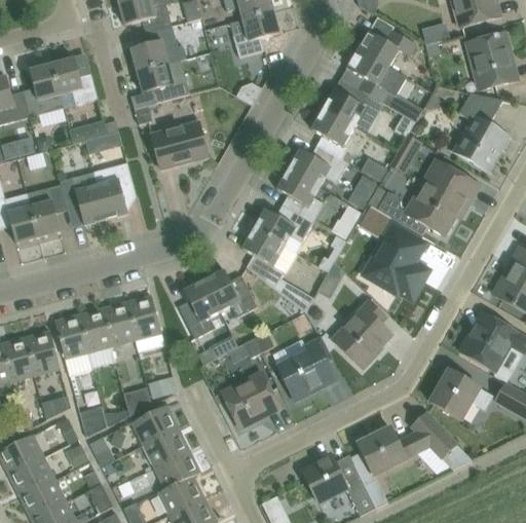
[(124,25),(143,21),(146,32),(172,26),(165,3),(173,1),(173,0),(129,0),(119,3),(124,25)]
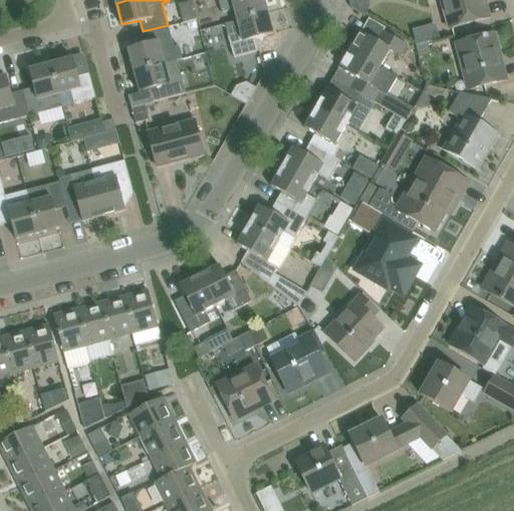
[(188,0),(178,3),(183,21),(196,17),(191,0),(188,0)]
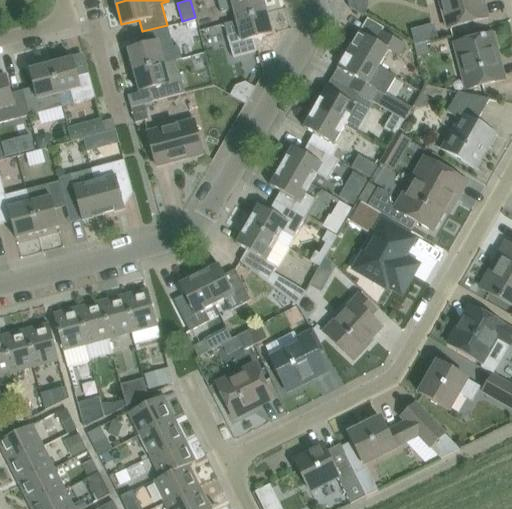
[(236,19),(266,11),(263,0),(217,0),(220,9),(233,6),(236,19)]
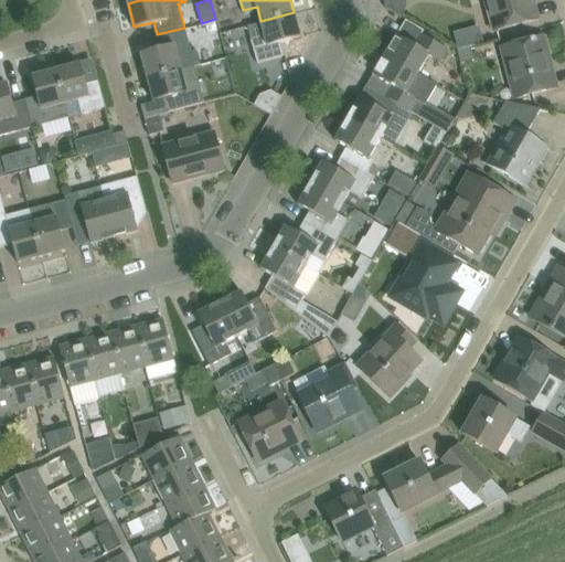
[(383,0),(385,7),(400,14),(407,12),(404,0),(383,0)]
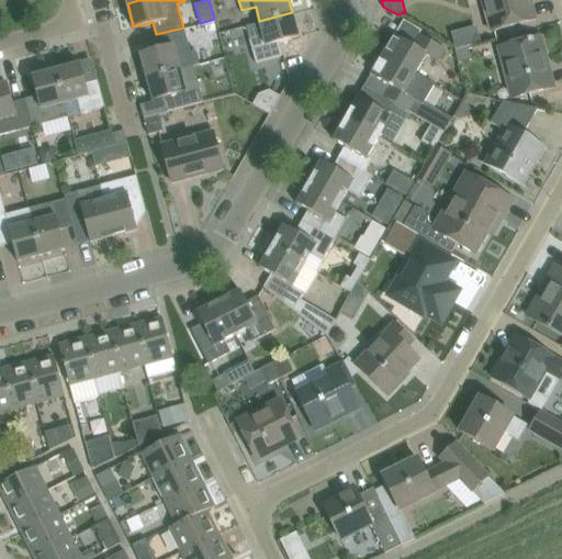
[(483,0),(489,22),(491,29),(535,18),(531,1),(528,1),(528,0),(483,0)]
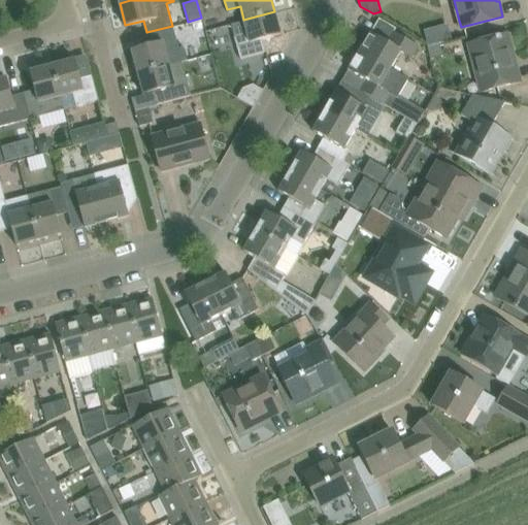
[(215,9),(200,12),(204,27),(218,23),(215,9)]
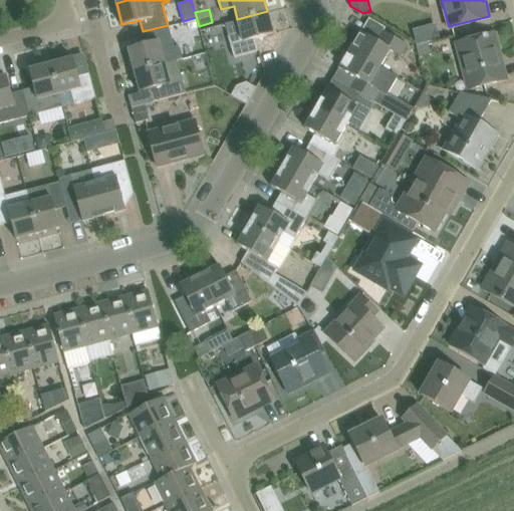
[(240,30),(228,34),(233,55),(258,48),(255,37),(273,32),(267,11),(237,19),(240,30)]
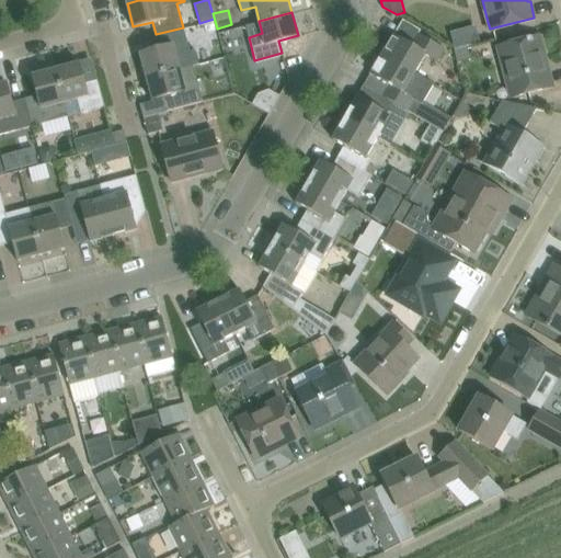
[(146,76),(193,64),(199,61),(196,49),(190,50),(183,27),(156,34),(159,47),(140,53),(146,76)]
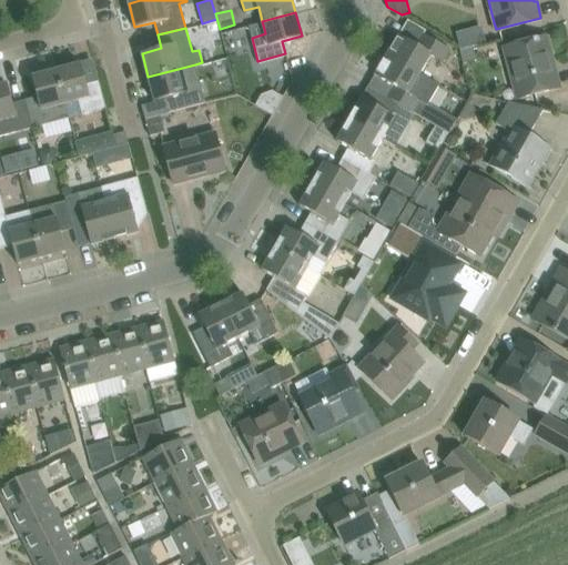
[(419,72),(430,53),(442,60),(449,48),(423,32),(416,44),(397,33),(386,53),(419,72)]
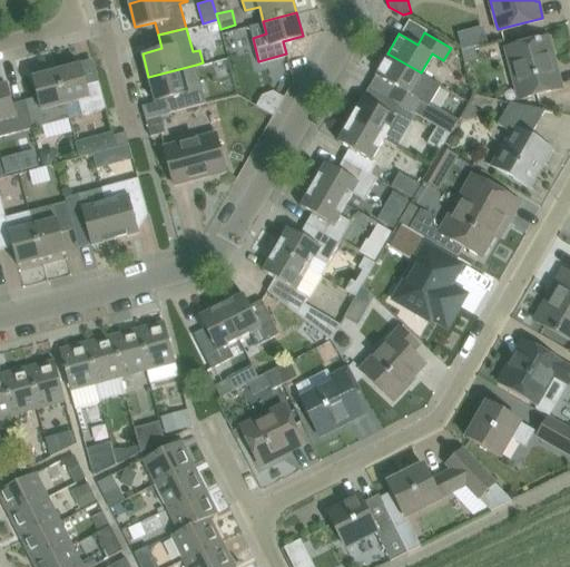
[(547,35),(505,46),(519,98),(561,86),(556,68),(552,68),(549,56),(552,55),(547,35)]
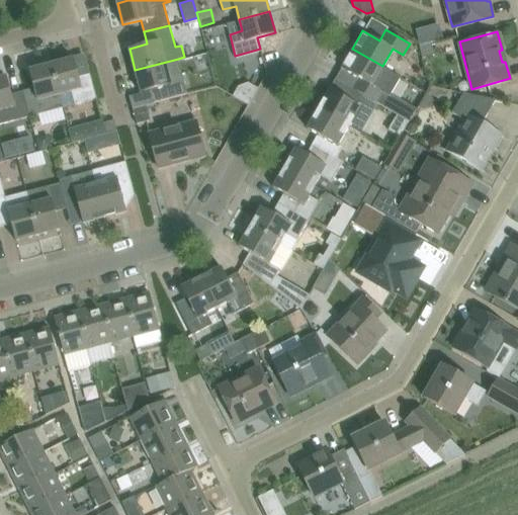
[(352,49),(341,67),(358,77),(352,87),(346,84),(370,97),(377,101),(409,119),(416,106),(391,92),(400,76),(382,66),(352,49)]
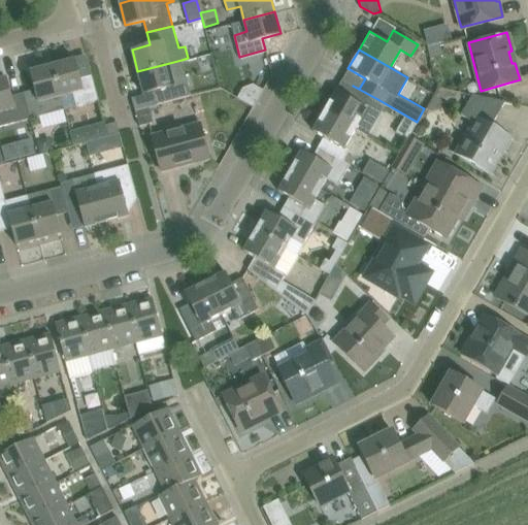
[(0,73),(19,71),(17,56),(0,58),(0,73)]
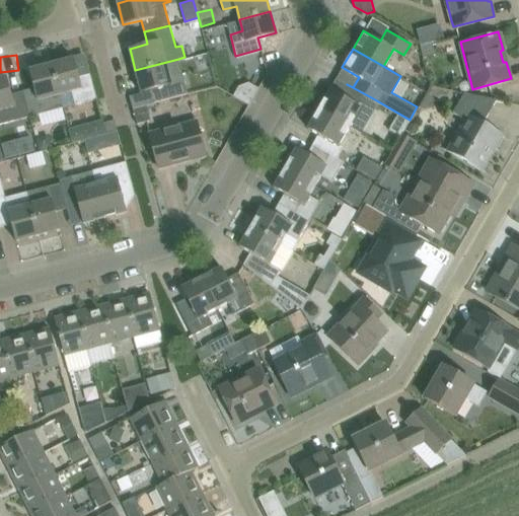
[(78,75),(73,57),(52,63),(63,106),(75,103),(77,102),(96,97),(89,72),(78,75)]
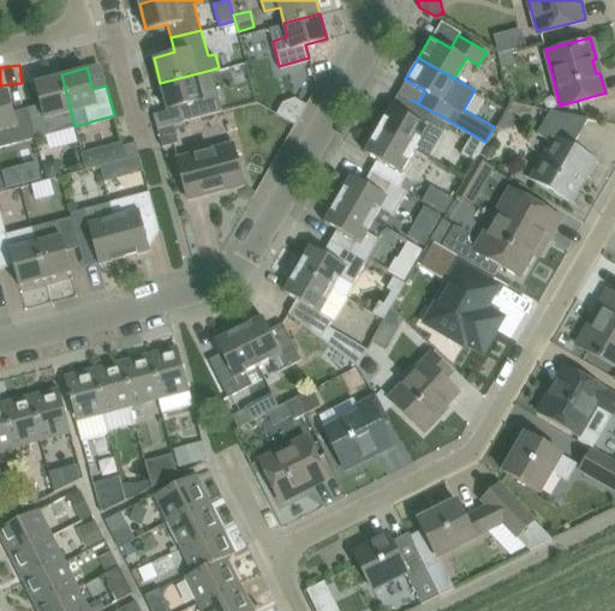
[(189,103),(192,118),(222,109),(212,70),(160,83),(167,109),(189,103)]
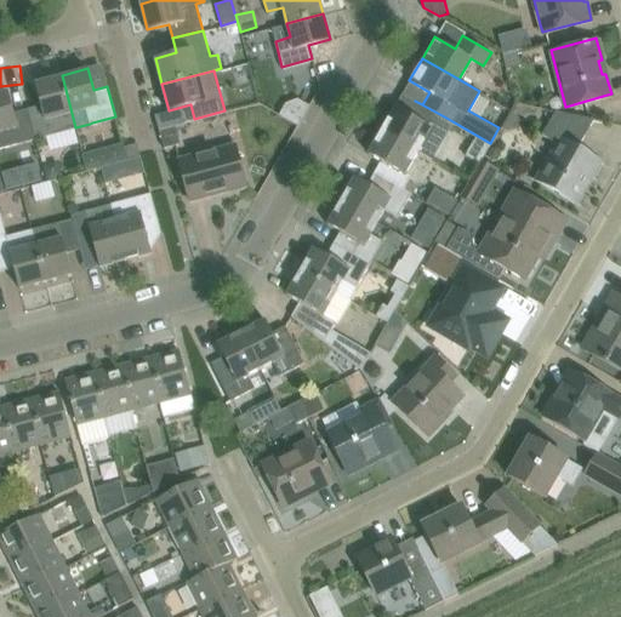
[(41,103),(27,107),(35,138),(75,127),(62,75),(35,83),(41,103)]
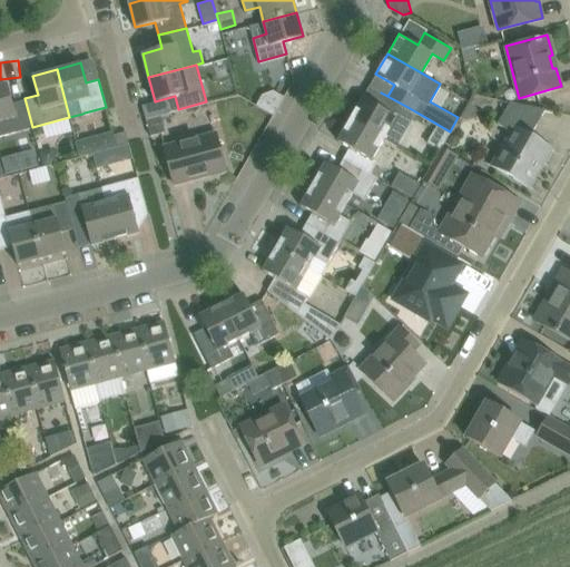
[(282,77),(271,96),(286,105),(297,86),(282,77)]
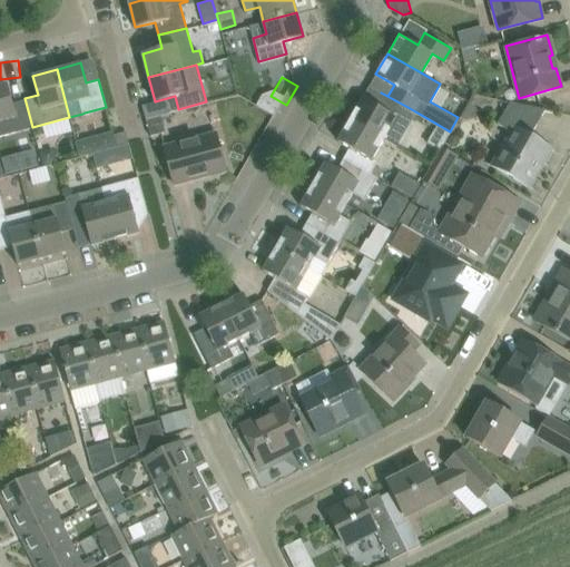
[(0,135),(8,133),(32,127),(25,98),(12,103),(7,82),(0,84),(0,135)]
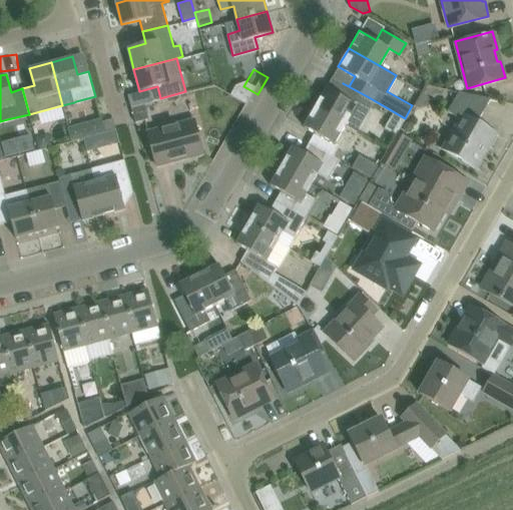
[(326,87),(315,106),(345,123),(357,130),(374,100),(367,96),(343,83),(337,93),(326,87)]
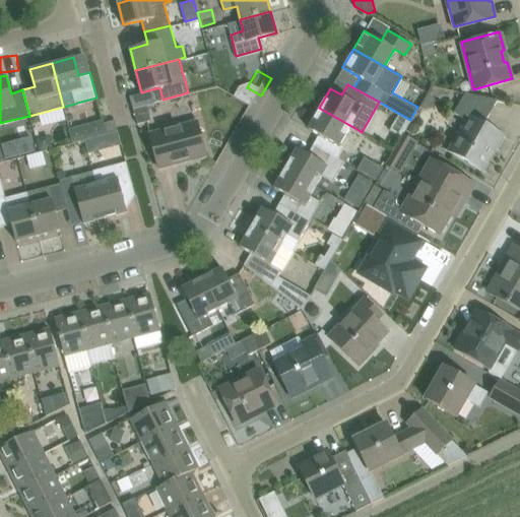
[(454,112),(467,119),(449,150),(473,164),(491,174),(492,173),(481,168),(501,134),(511,139),(511,138),(483,122),(497,100),(508,103),(509,102),(489,98),(465,91),(454,112)]
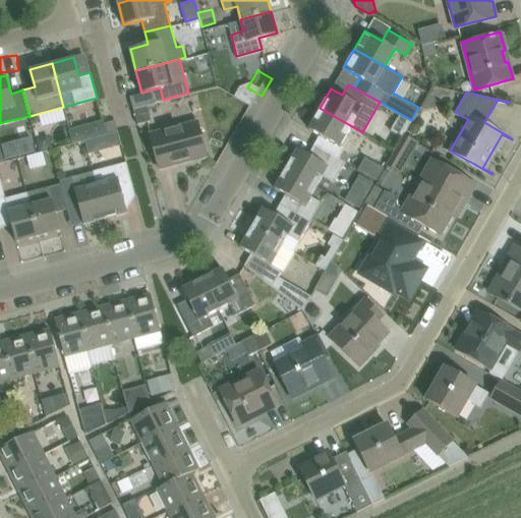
[(133,108),(137,123),(151,119),(147,104),(133,108)]
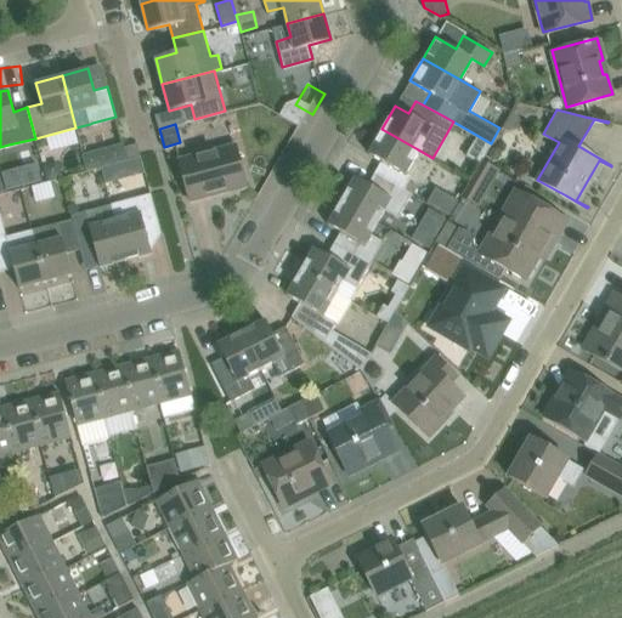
[(382,159),(374,171),(403,188),(411,175),(406,173),(418,149),(382,129),(368,152),(382,159)]
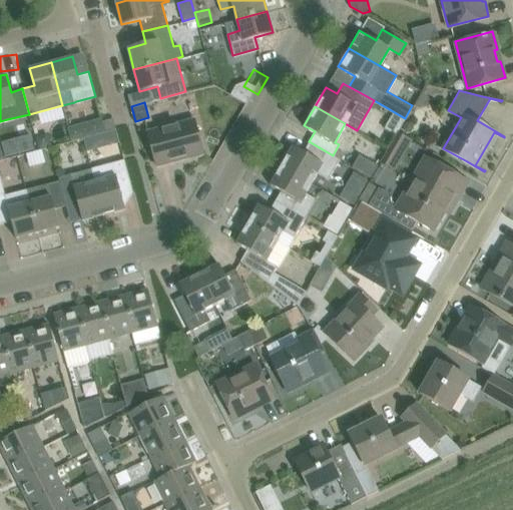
[(112,117),(102,119),(105,129),(115,127),(112,117)]
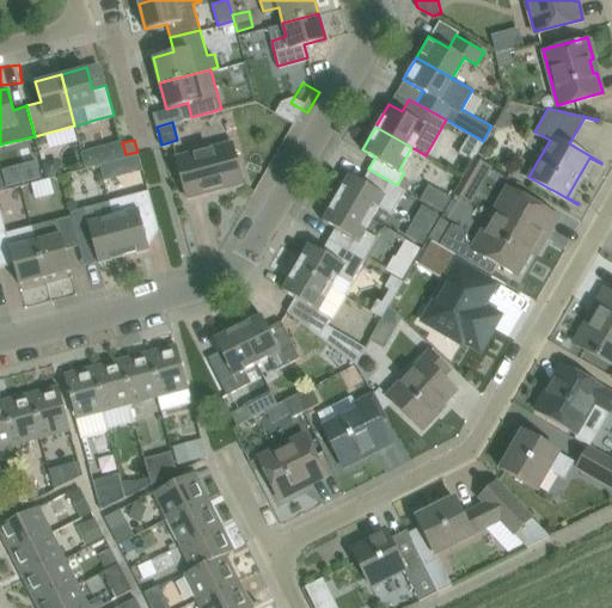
[(231,141),(176,155),(187,196),(242,182),(231,141)]
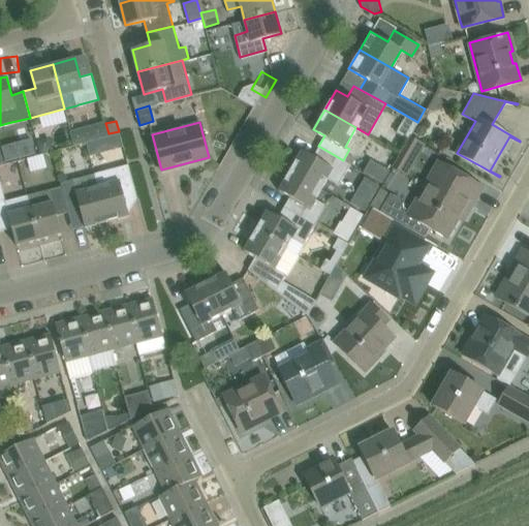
[(87,125),(70,129),(73,144),(85,141),(90,140),(87,125)]
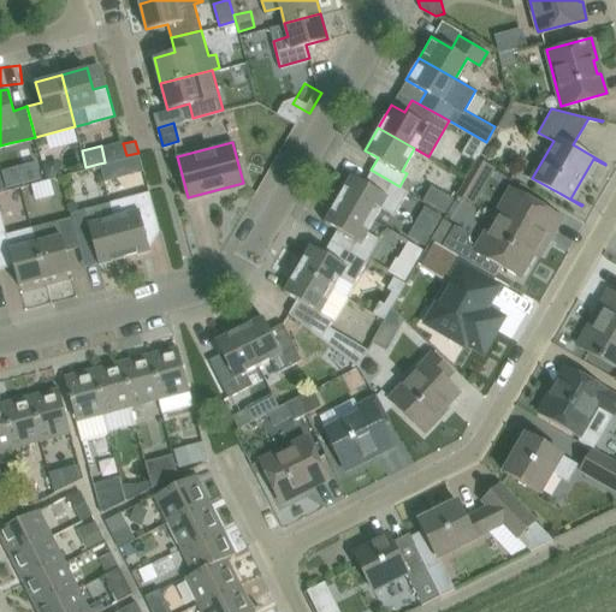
[(486,146),(483,149),(483,155),(486,159),(491,159),(496,155),(496,150),(492,146),(486,146)]
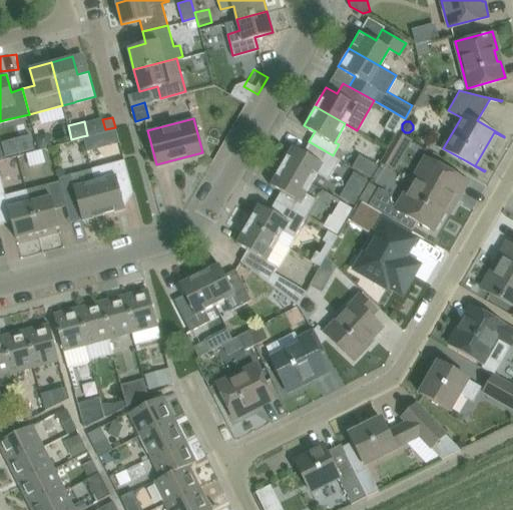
[(115,127),(104,130),(108,145),(119,142),(115,127)]
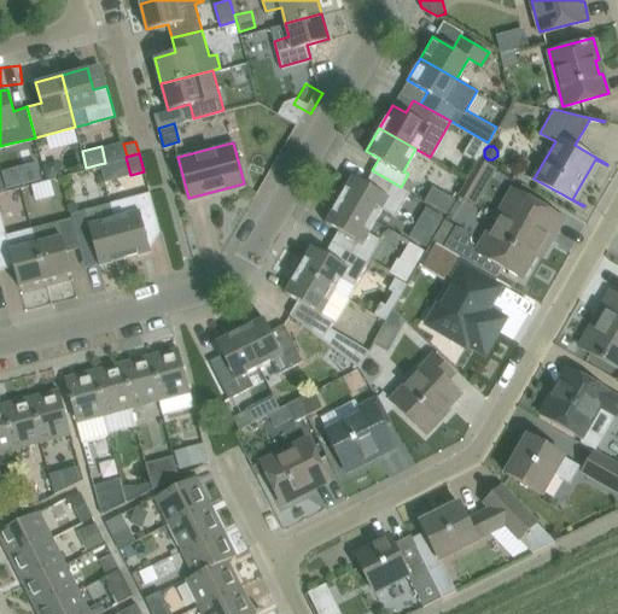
[(57,158),(42,163),(47,177),(60,173),(57,158)]
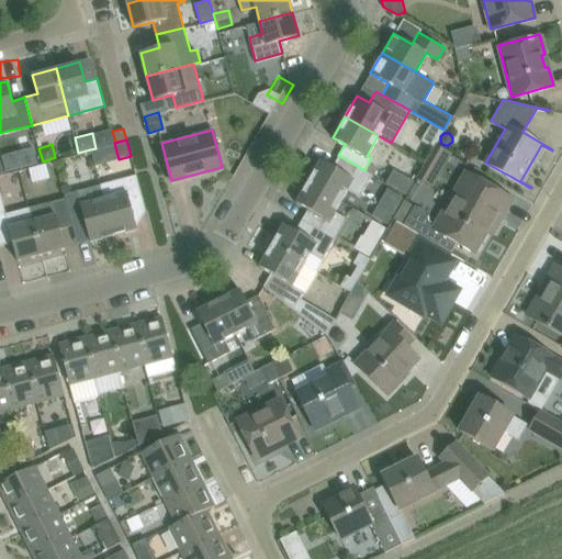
[(19,153),(1,157),(6,171),(22,167),(19,153)]
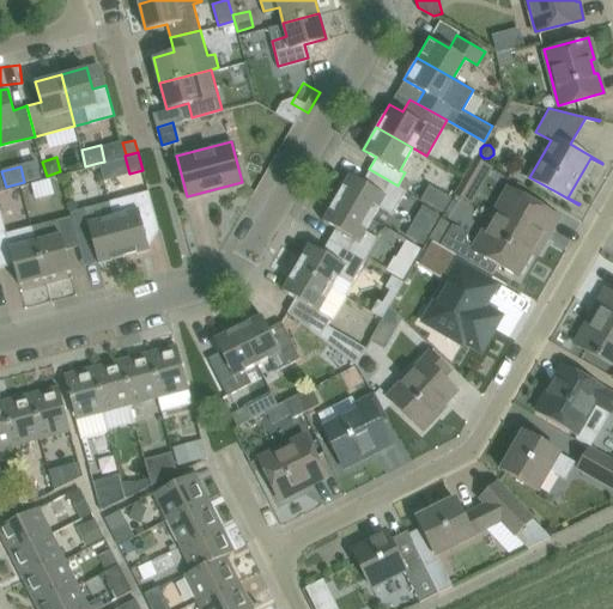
[(398,186),(369,169),(362,181),(350,174),(335,196),(372,218),(380,206),(392,213),(406,189),(398,186)]
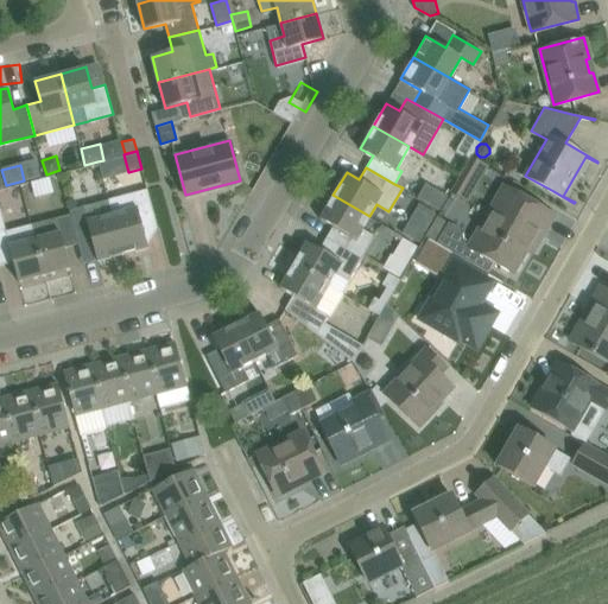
[(493,261),(512,272),(536,233),(540,235),(553,214),(504,184),(492,207),(498,210),(475,248),(464,242),(463,229),(453,223),(437,214),(424,234),(487,271),(493,261)]
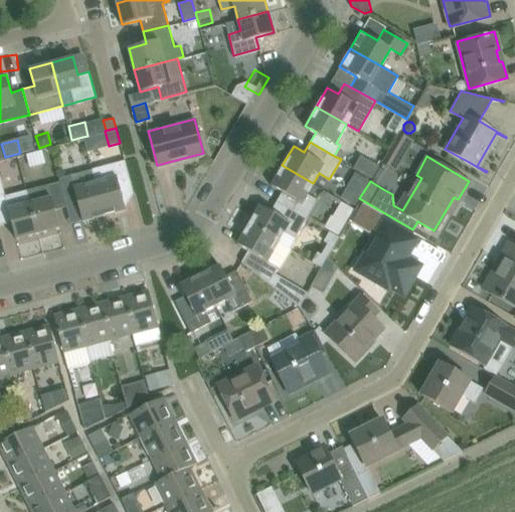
[(133,191),(125,159),(92,168),(94,179),(95,179),(104,214),(126,208),(122,194),(133,191)]
